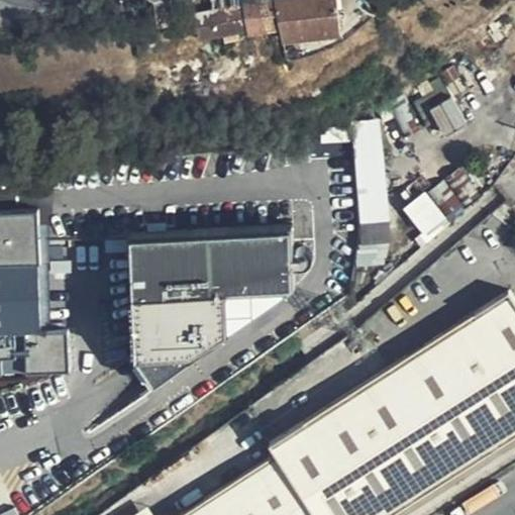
[(278,28),(272,0),(268,0),(200,11),(204,38),(278,28)]
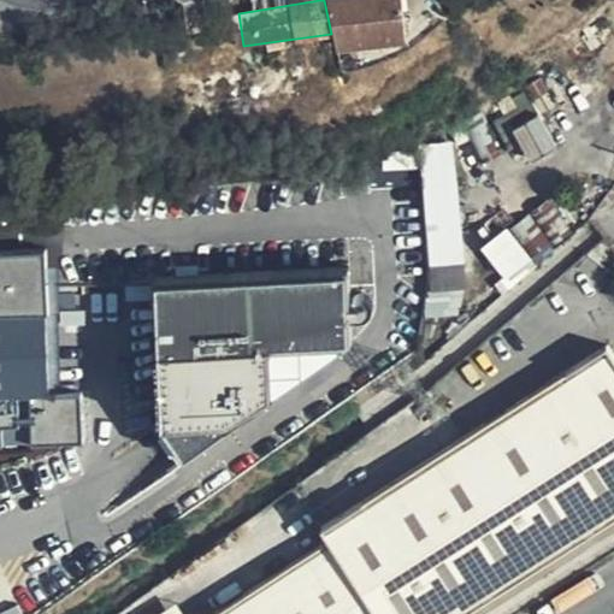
[(399,0),(324,0),(331,34),(334,47),(405,37),(399,0)]
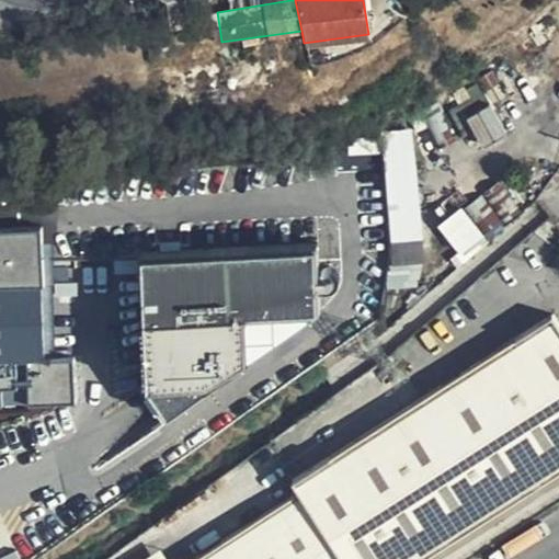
[(183,1),(164,4),(170,31),(189,27),(183,1)]
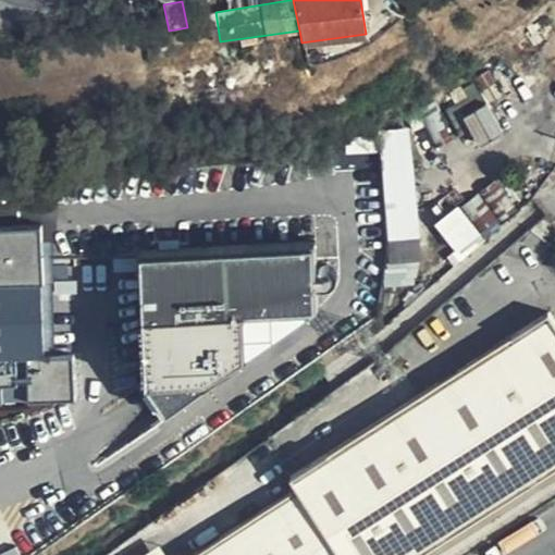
[(547,62),(554,53),(554,16),(529,41),(547,62)]
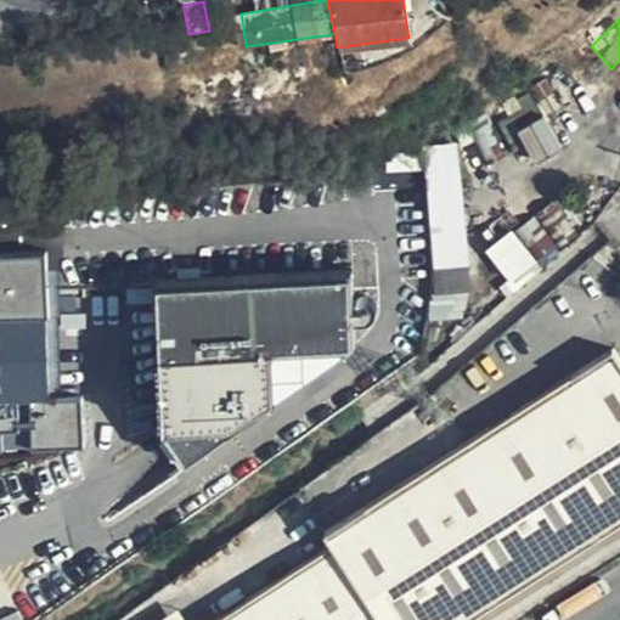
[(422,148),(439,317),(474,314),(457,145),(422,148)]
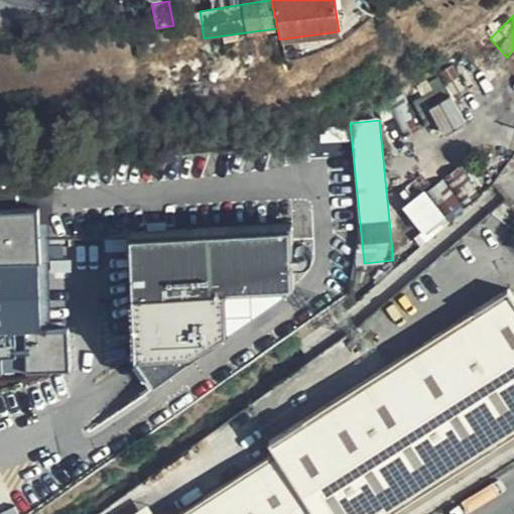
[(428,237),(451,222),(426,188),(404,204),(428,237)]
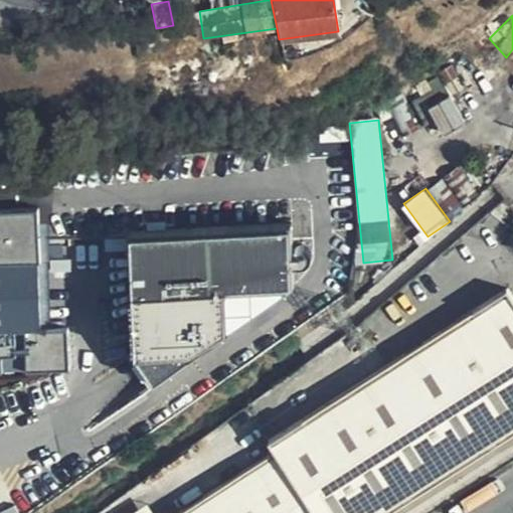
[(39,329),(37,210),(0,210),(0,371),(0,354),(11,353),(13,370),(65,369),(65,329),(39,329)]
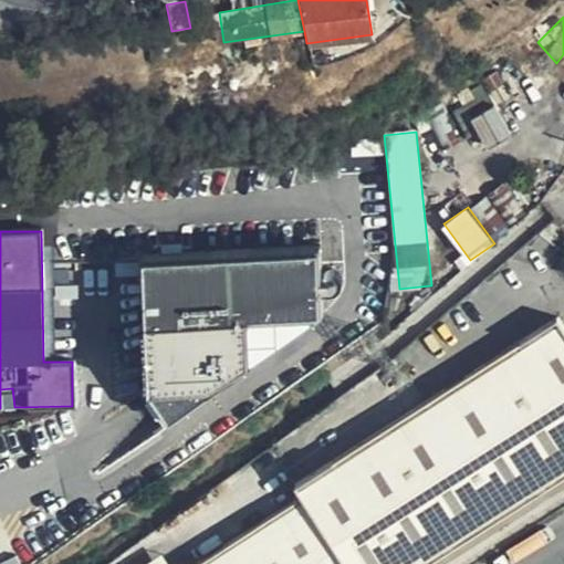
[(139,257),(144,389),(167,423),(321,316),(317,250),(139,257)]
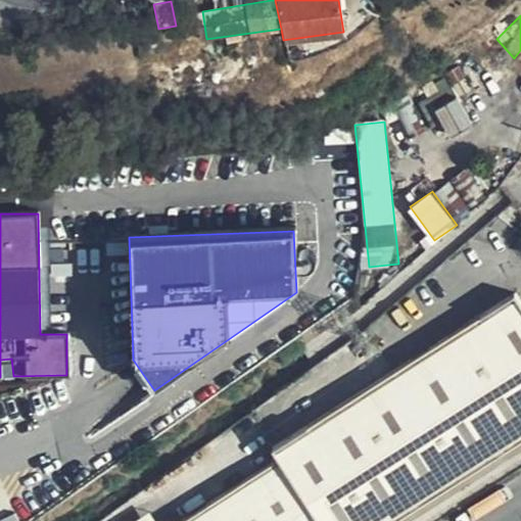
[(393,520),(520,440),(520,310),(513,297),(270,453),(277,464),(188,520),(393,520)]
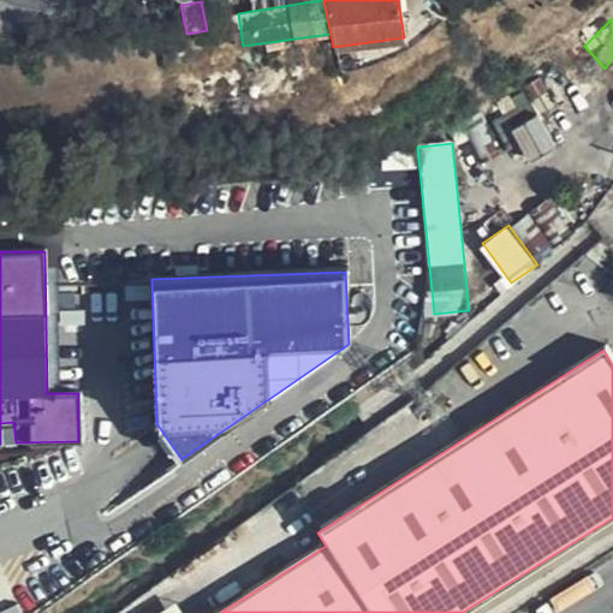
[(156,423),(149,427),(174,464),(182,459),(156,423)]
